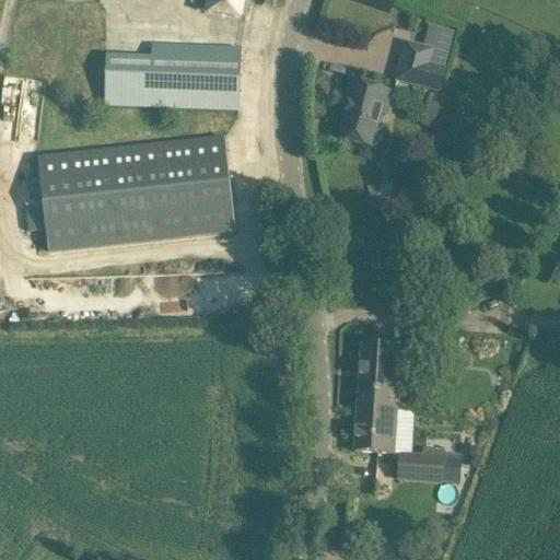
[(246,21),(249,0),(199,0),(198,11),(246,21)]
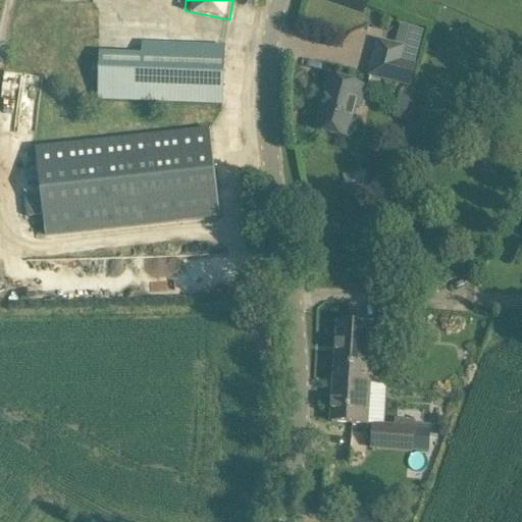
[(403,48),(382,42),(372,76),(408,87),(414,67),(399,63),(403,48)]
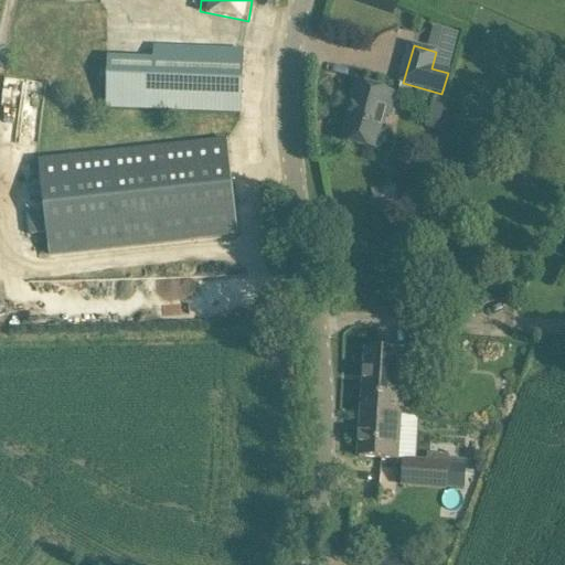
[(241,113),(244,51),(153,48),(153,61),(108,59),(107,107),(241,113)]
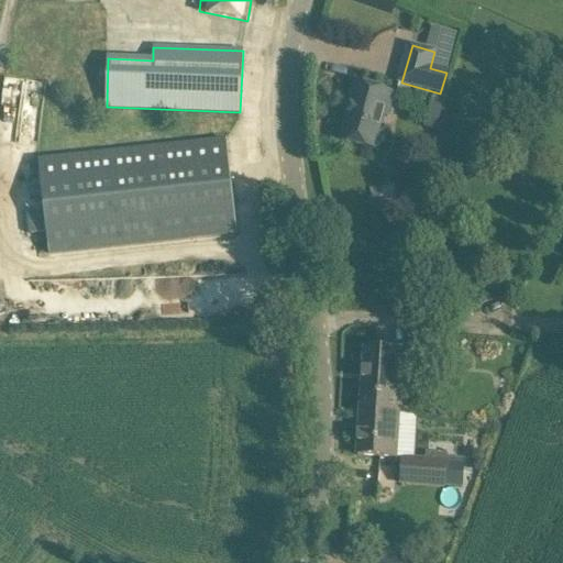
[(341,141),(375,151),(390,92),(356,84),(341,141)]
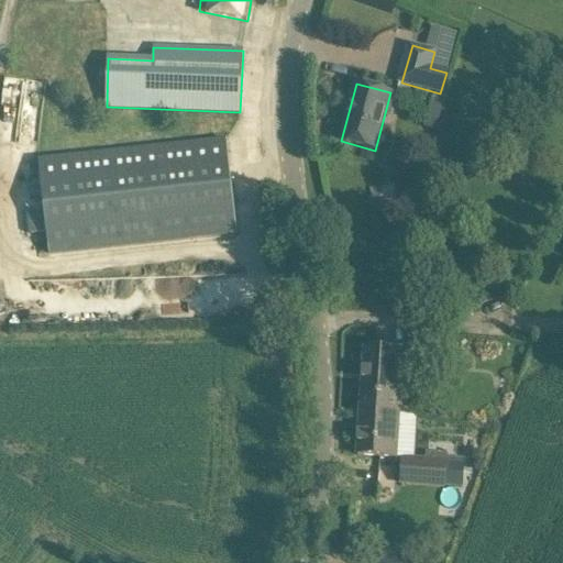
[(437,130),(442,106),(427,101),(421,127),(437,130)]
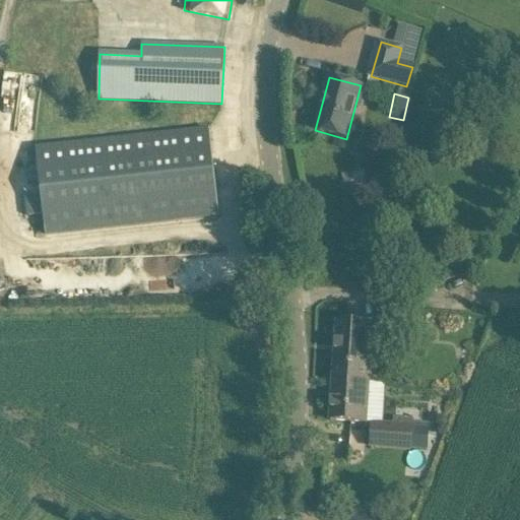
[(36,149),(46,236),(219,216),(210,130),(36,149)]
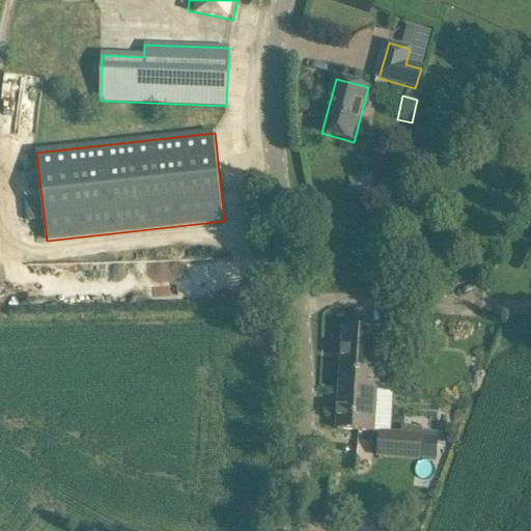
[(371,203),(350,205),(351,220),(372,218),(371,203)]
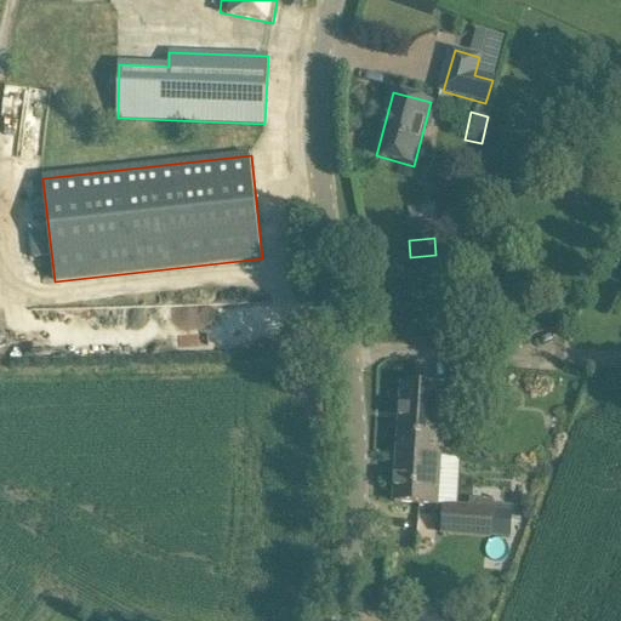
[(403,385),(398,453),(437,455),(442,387),(403,385)]
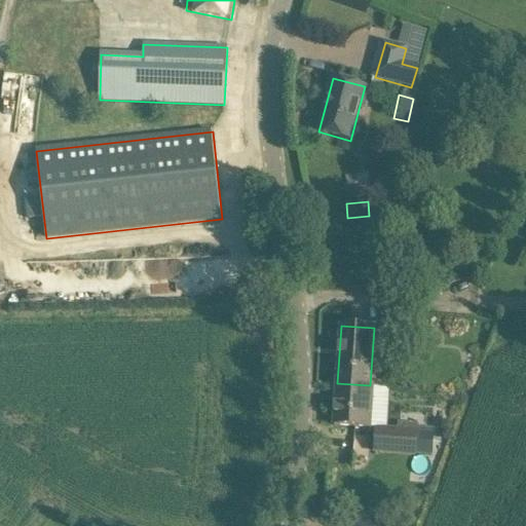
[(337,383),(335,425),(370,428),(373,385),(370,385),(337,383)]
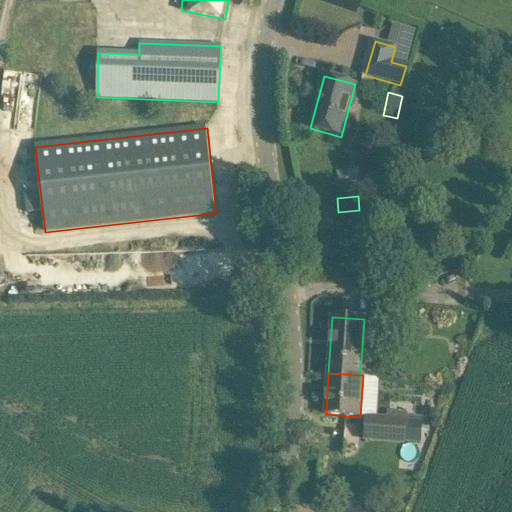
[(365,440),(404,443),(406,421),(366,418),(365,440)]
